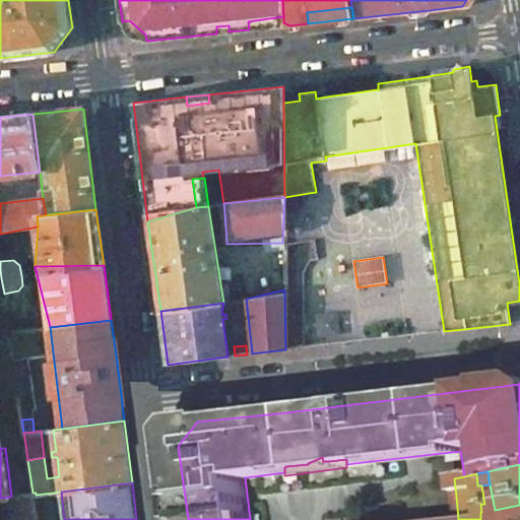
[(39,519),(36,495),(36,493),(33,493),(11,496),(9,497),(12,519),(39,519)]
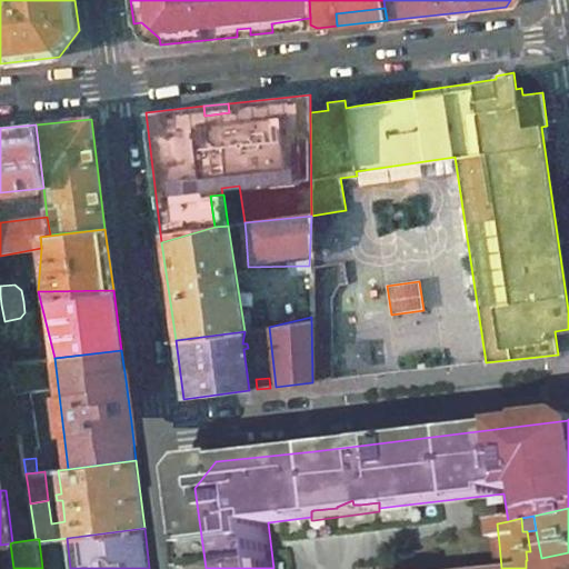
[(527,560),(526,560),(526,568),(568,568),(568,552),(541,558),(541,568),(535,568),(533,559),(527,560)]
